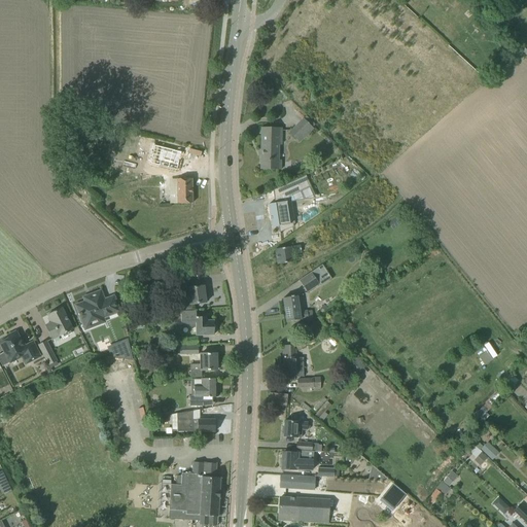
[(504,45),(502,53),(507,55),(511,47),(504,45)]
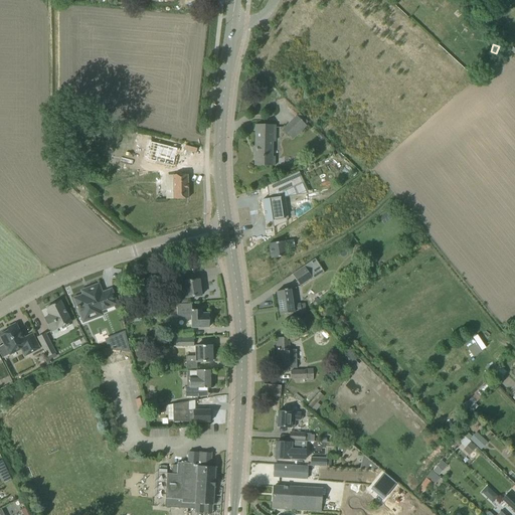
[(308,122),(300,113),(297,116),(296,116),(283,129),(293,140),(306,126),(305,125),(308,122)]
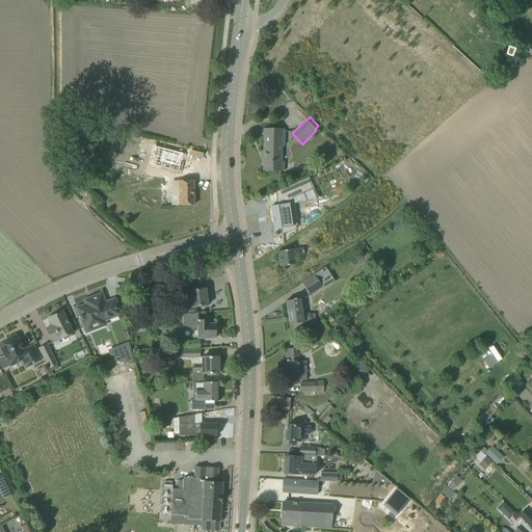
[(263,170),(284,171),(284,162),(281,162),(282,147),(284,147),(284,129),(264,129),(263,152),(264,152),(264,157),(263,157),(263,170)]
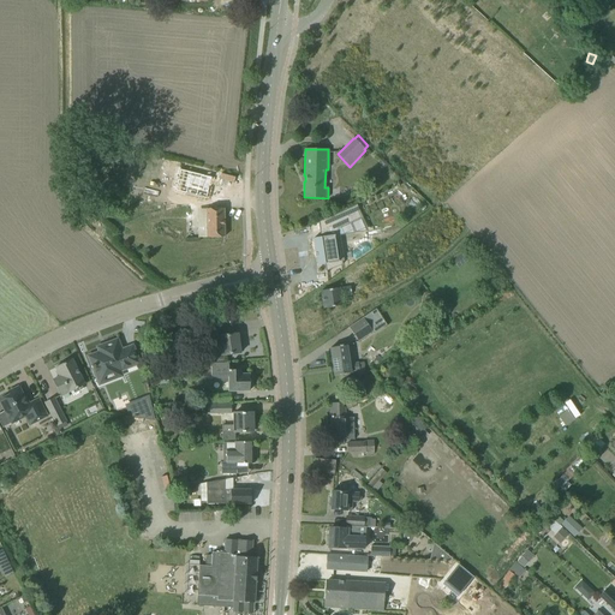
[(187,195),(187,206),(207,206),(207,195),(187,195)]
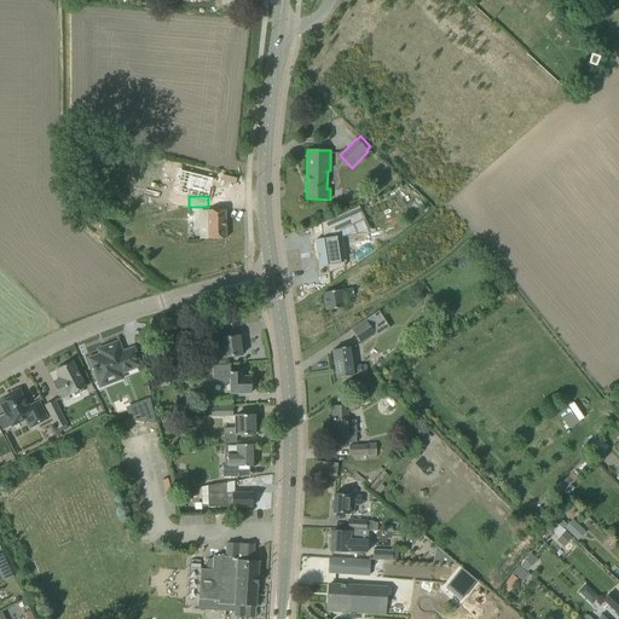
[(166,203),(146,207),(148,214),(167,210),(166,203)]
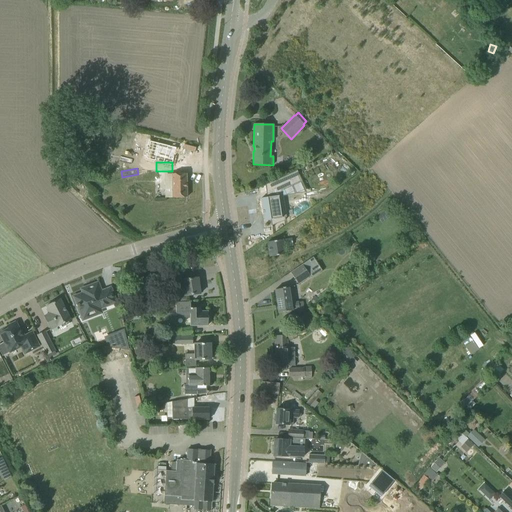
[(272,228),(272,225),(284,221),(284,218),(281,196),(279,196),(279,191),(290,186),(290,187),(292,186),(292,185),(299,181),(295,172),(296,171),(265,185),(265,186),(269,185),(271,190),(269,191),(266,193),(267,197),(261,198),(264,221),(270,220),(271,228),(272,228)]
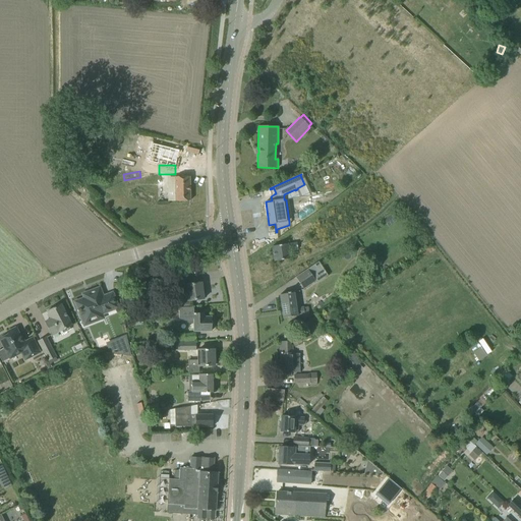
[(189,177),(175,177),(175,191),(175,201),(190,200),(189,177)]
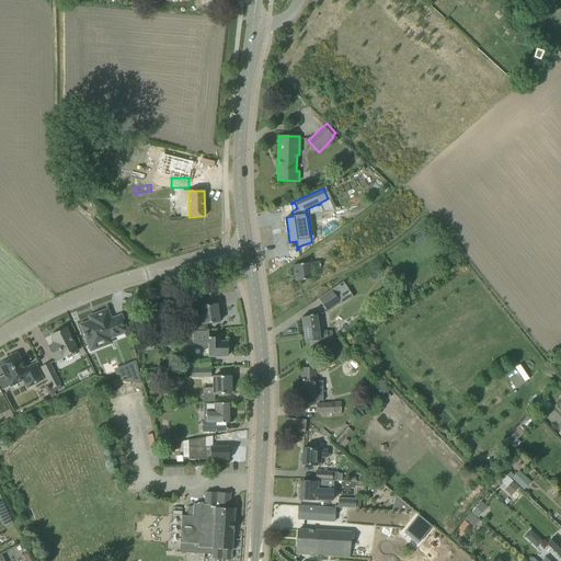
[(296,282),(307,279),(311,279),(310,271),(321,268),(320,261),(294,265),(296,282)]
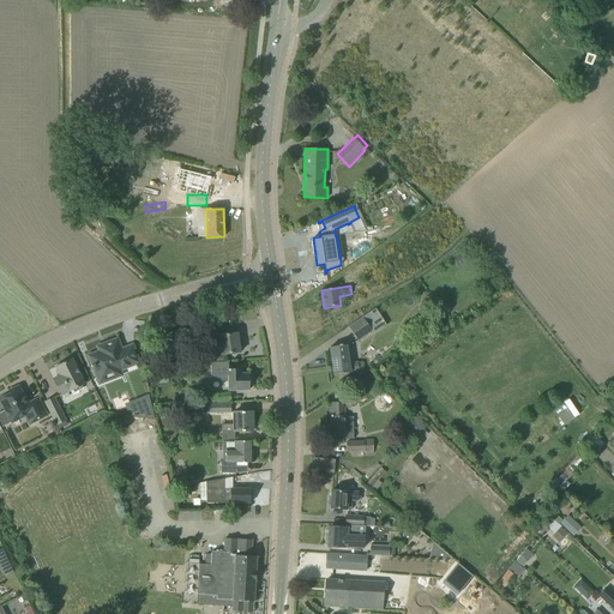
[(373,333),(386,325),(375,308),(348,326),(357,341),(372,331),(373,333)]
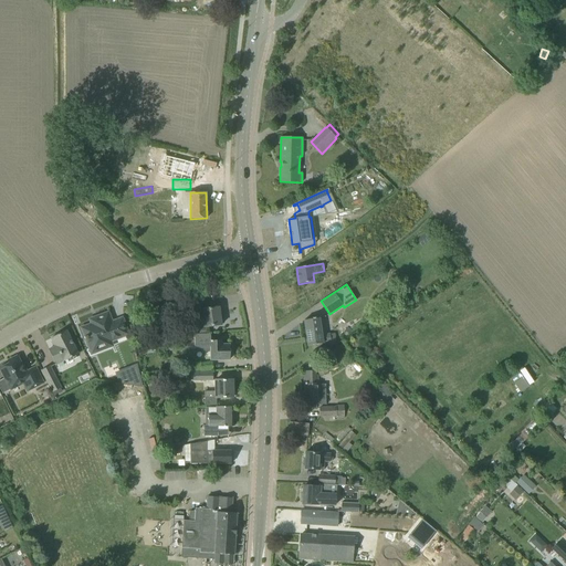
[(180,306),(182,318),(195,316),(196,327),(210,326),(221,325),(221,324),(219,307),(202,310),(201,303),(180,306)]
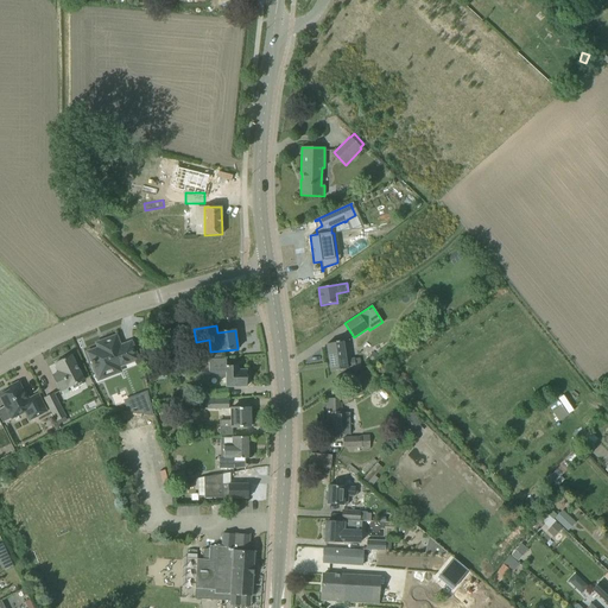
[(97,349),(88,353),(92,361),(96,374),(100,381),(122,373),(120,366),(137,359),(134,354),(131,343),(120,347),(118,342),(115,334),(95,342),(97,349)]
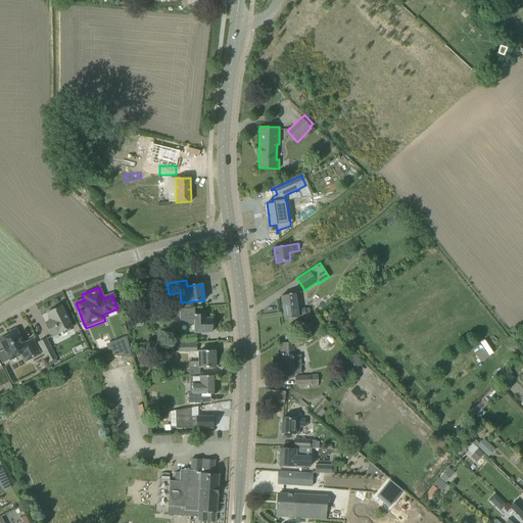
[(284,320),(291,319),(292,321),(297,320),(297,318),(298,318),(298,317),(305,316),(304,308),(297,310),(295,293),(291,294),(291,293),(288,293),(288,294),(281,296),(284,320)]
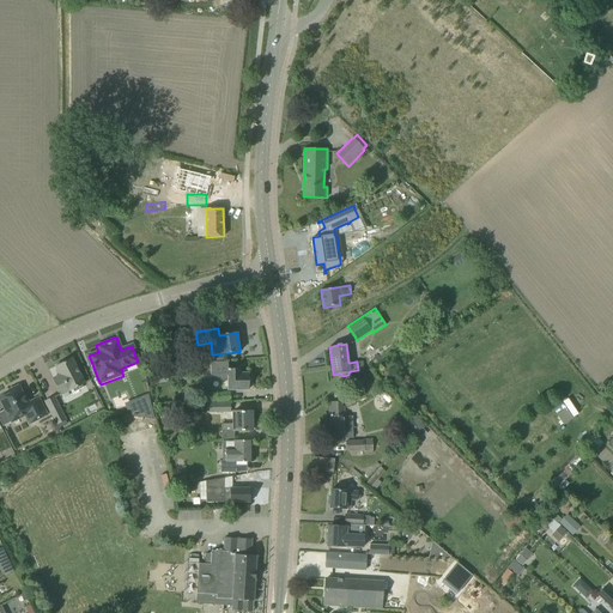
[(77,369),(71,358),(55,366),(60,375),(53,378),(58,389),(60,395),(67,392),(84,383),(77,369)]
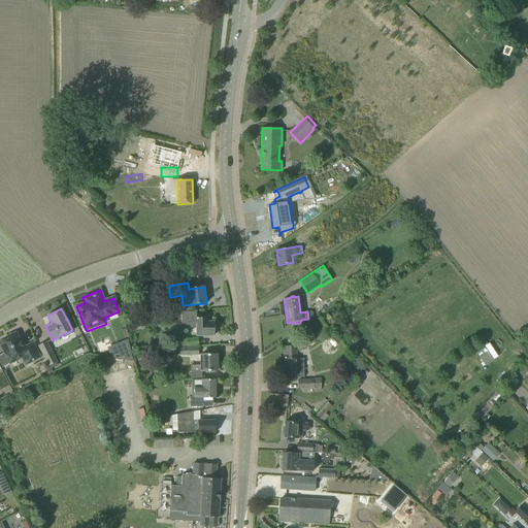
[(182,327),(182,326),(190,326),(190,328),(196,328),(196,336),(204,335),(215,335),(213,322),(206,322),(206,318),(196,318),(196,312),(190,312),(180,312),(180,315),(173,315),(173,318),(171,318),(171,327),(182,327)]
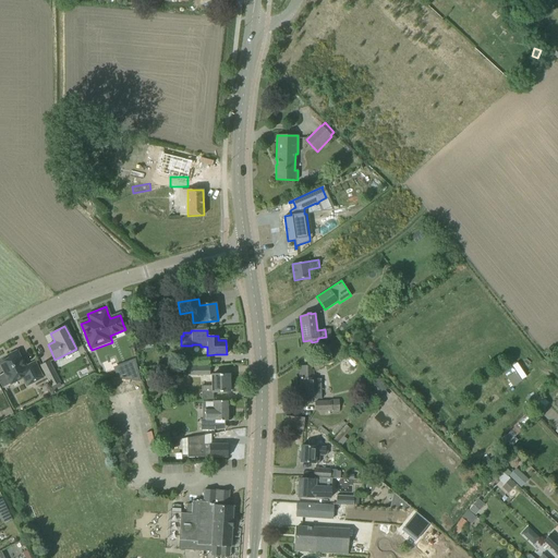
[(330,342),(317,350),(323,359),(336,351),(330,342)]
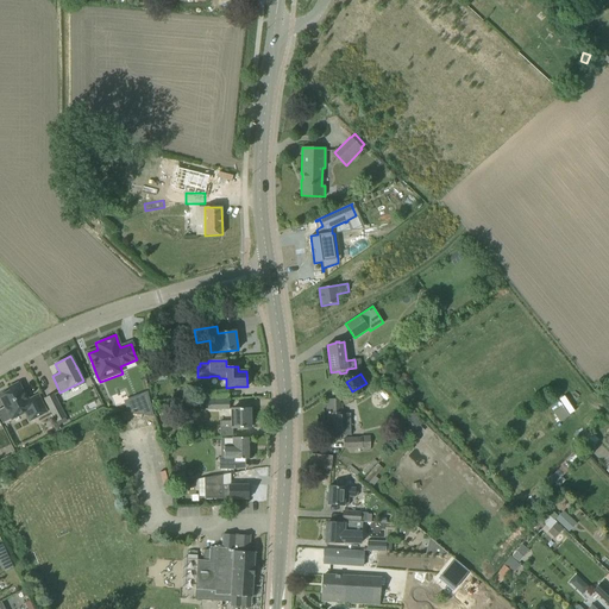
[(0,395),(0,396),(5,407),(0,409),(0,418),(2,424),(11,420),(25,413),(29,421),(46,413),(43,406),(38,395),(27,401),(18,383),(8,388),(10,391),(0,395)]
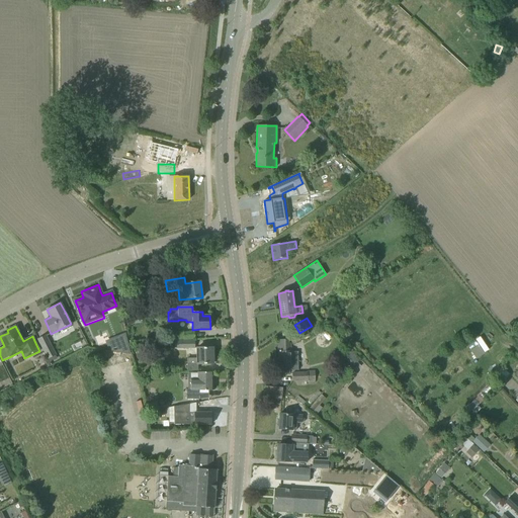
[(300,342),(295,331),(287,335),(293,346),(300,342)]
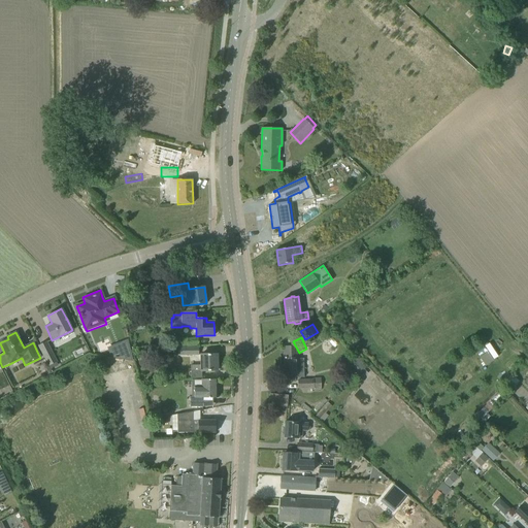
[(127,341),(108,349),(112,358),(132,361),(127,341)]
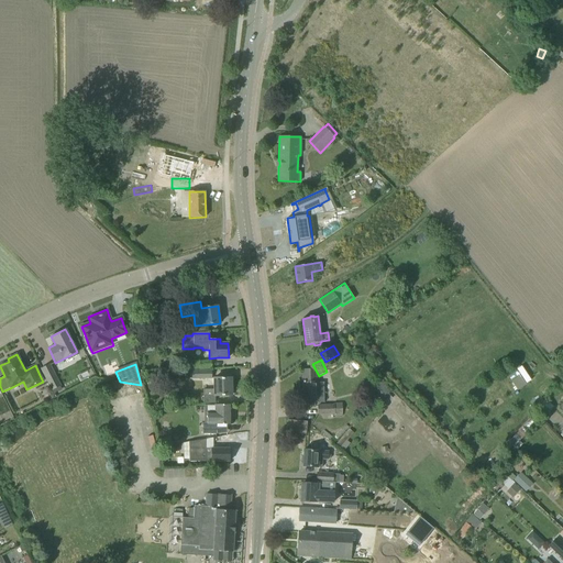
[(59,386),(48,365),(41,368),(52,389),(59,386)]
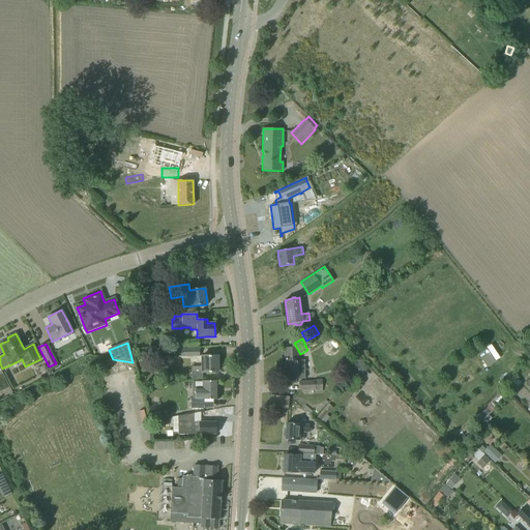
[(295,347),(285,348),(285,360),(286,376),(286,382),(296,382),(296,379),(305,379),(305,375),(305,359),(299,360),(299,359),(298,358),(298,351),(295,351),(295,347)]
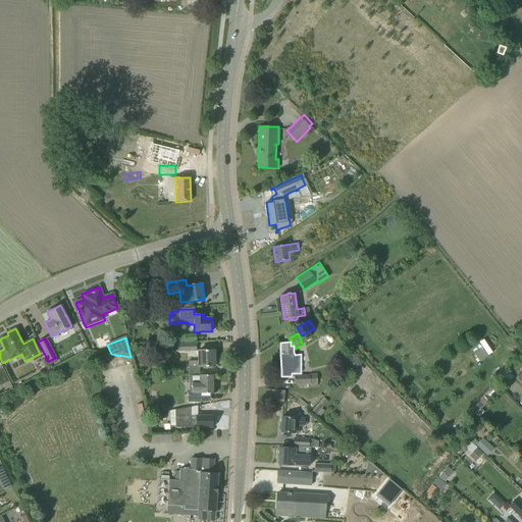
[(199,373),(199,366),(201,366),(201,367),(204,367),(214,366),(214,350),(204,351),(202,351),(199,351),(199,360),(192,361),(189,361),(189,373),(199,373)]
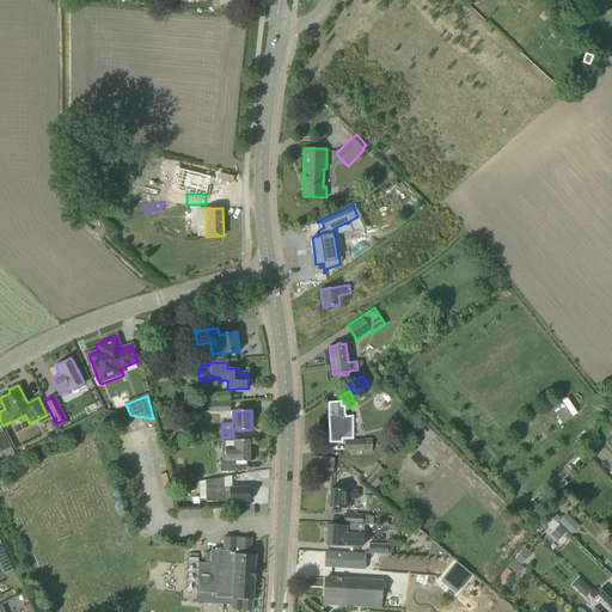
[(424,424),(414,414),(405,422),(421,438),(427,432),(422,428),(424,424)]
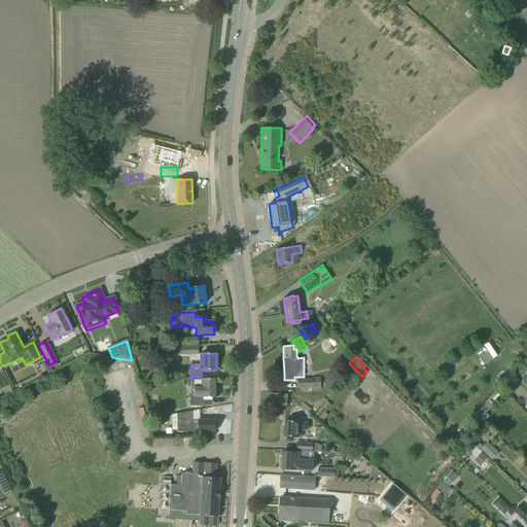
[(299,387),(302,387),(302,392),(311,392),(311,390),(320,390),(320,378),(312,378),(312,379),(297,380),(299,387)]
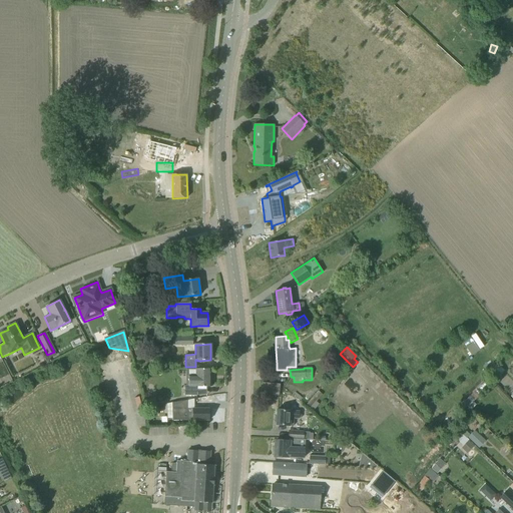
[(200,369),(195,369),(195,376),(192,376),(188,376),(188,378),(188,385),(184,386),(184,395),(186,395),(197,395),(197,389),(197,387),(200,387),(210,387),(210,369),(200,369)]
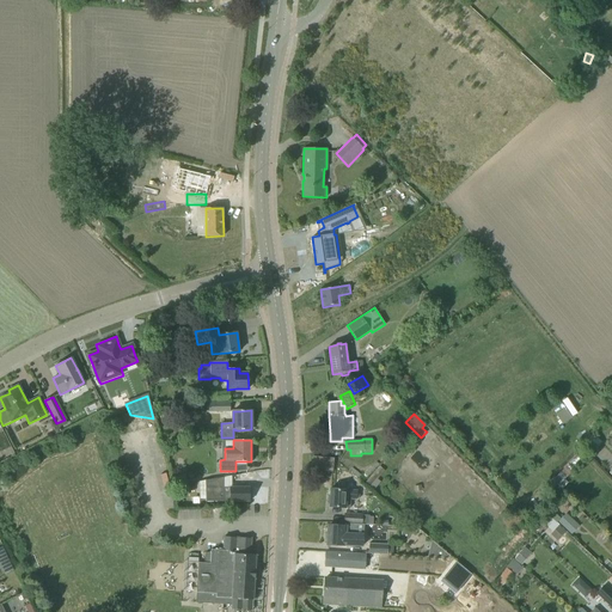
[(334,458),(312,457),(311,470),(332,472),(334,458)]
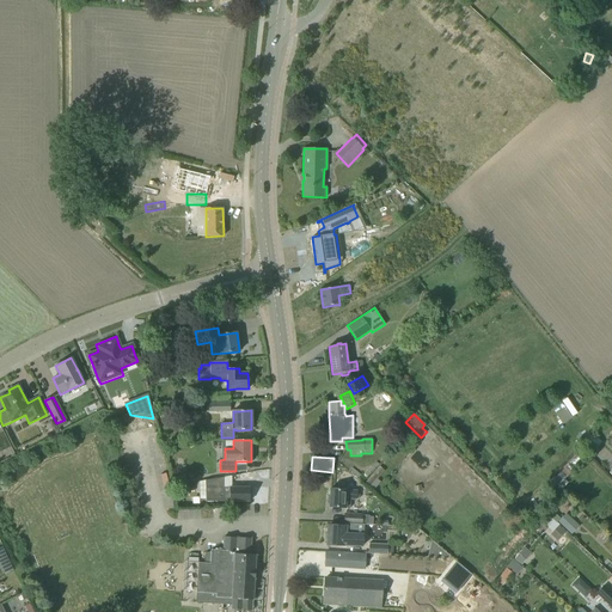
[(206,501),(224,501),(237,501),(249,501),(249,488),(224,488),(224,477),(206,481),(206,501)]
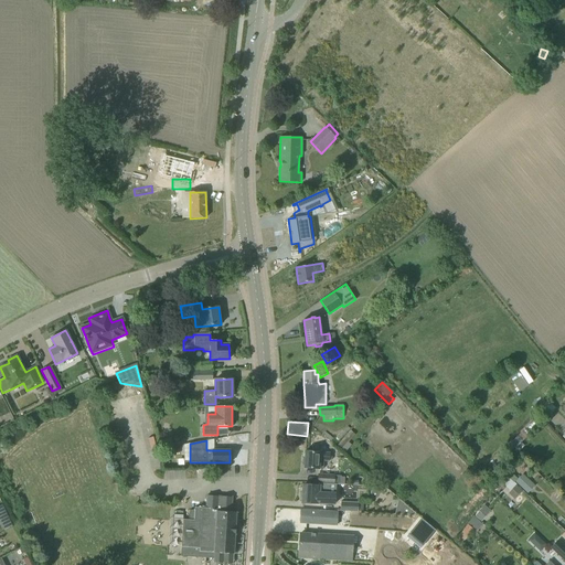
[(305,451),(304,468),(315,468),(319,469),(323,469),(323,460),(329,460),(330,452),(320,452),(316,451),(305,451)]
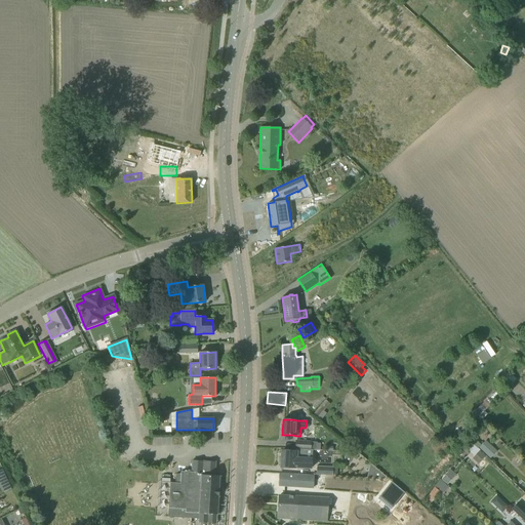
[(486,440),(479,448),(490,458),(497,450),(486,440)]
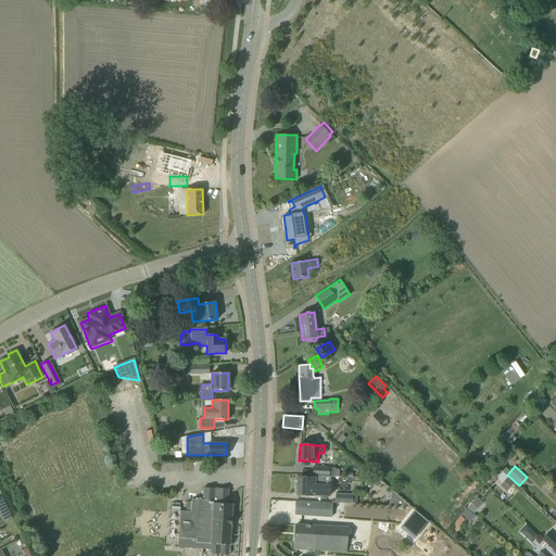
[(330,476),(335,476),(336,468),(329,468),(313,467),(313,475),(314,475),(330,476)]
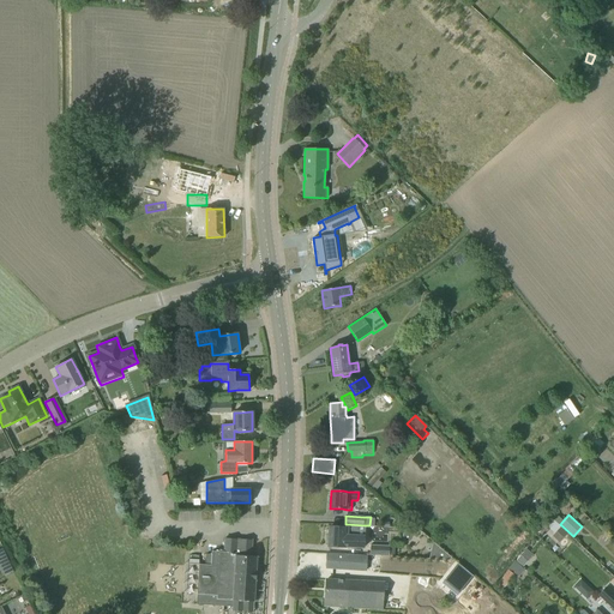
[(559,542),(567,534),(560,528),(561,527),(551,517),(545,524),(549,528),(549,529),(554,534),(552,536),(559,542)]
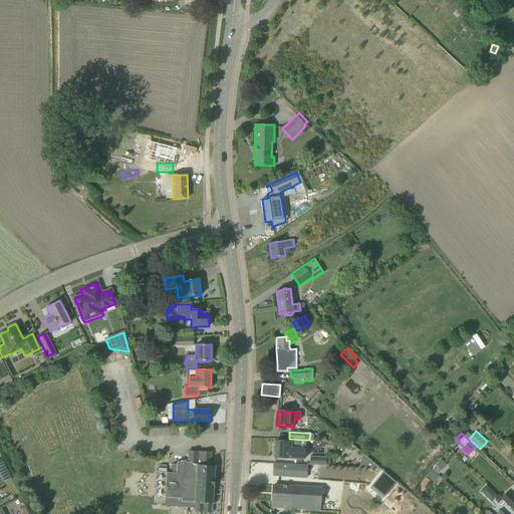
[(273,450),(273,454),(275,455),(274,457),(284,458),(289,458),(304,459),(305,440),(290,439),(289,442),(285,442),(275,442),(275,449),(273,450)]
